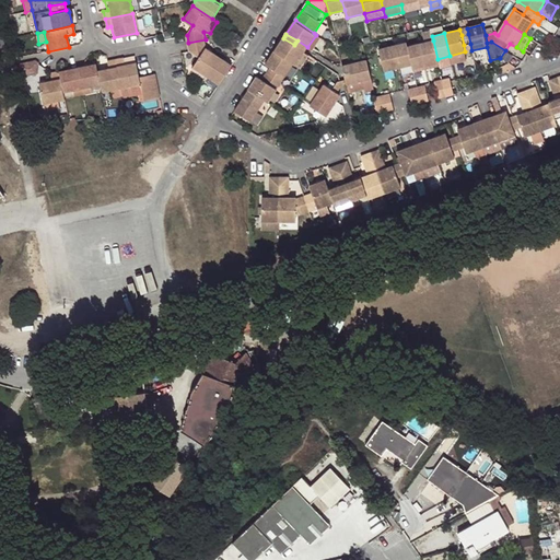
[(307,47),(313,50),(322,37),(316,35),(307,47)]
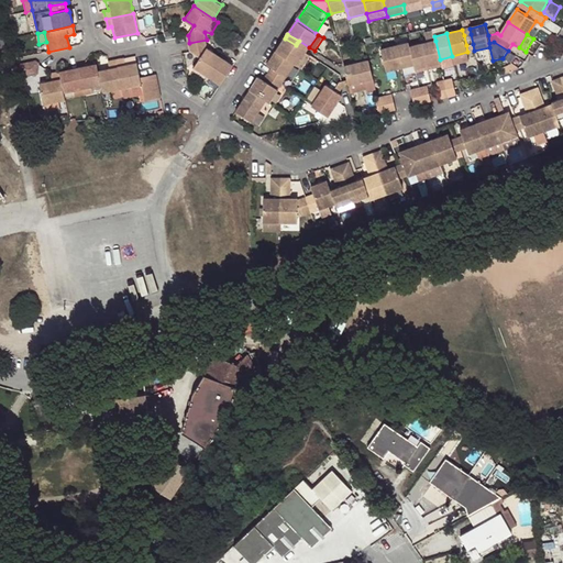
[(306,53),(296,45),(285,39),(277,51),(295,63),(298,65),(306,53)]
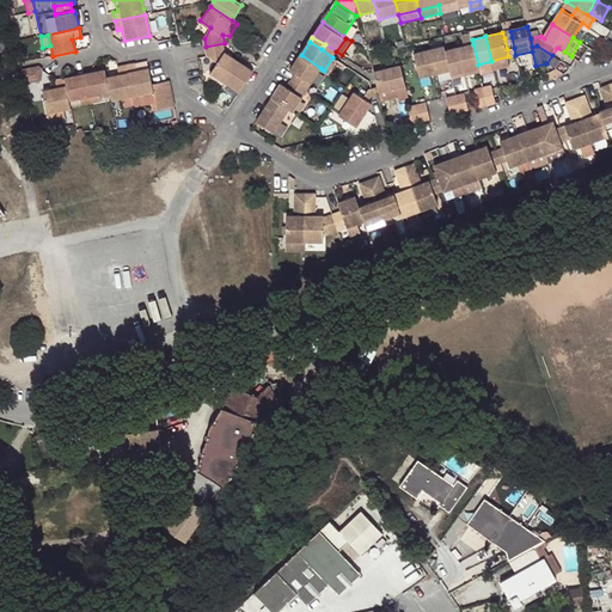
[(218,62),(212,72),(227,83),(240,62),(227,53),(225,43),(206,47),(208,55),(218,62)]
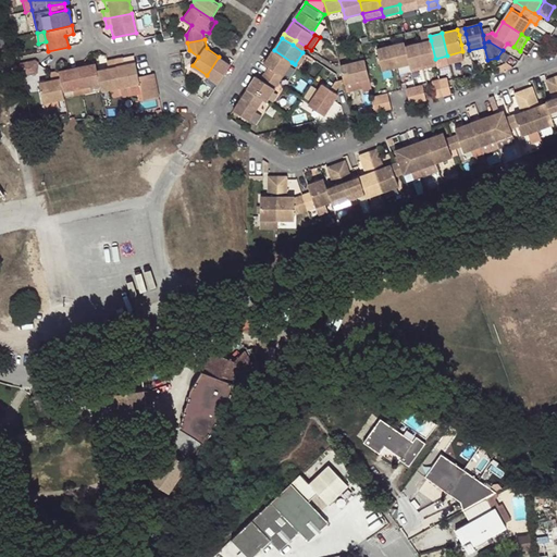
[(305,49),(306,47),(296,40),(294,42),(293,45),(302,52),(305,49)]
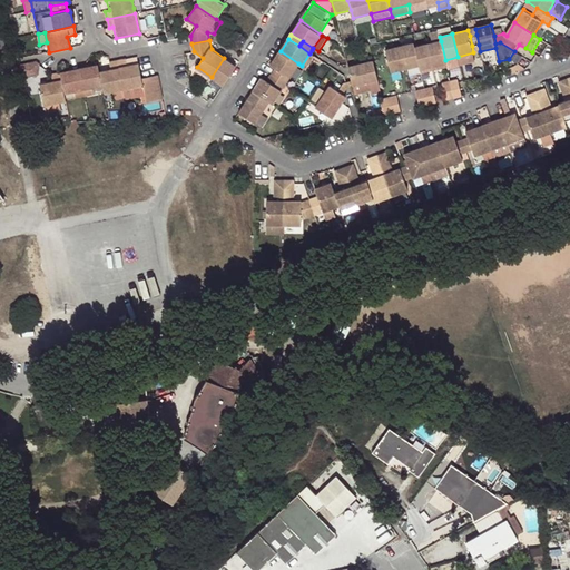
[(428,45),(433,67),(446,64),(445,60),(441,41),(428,45)]
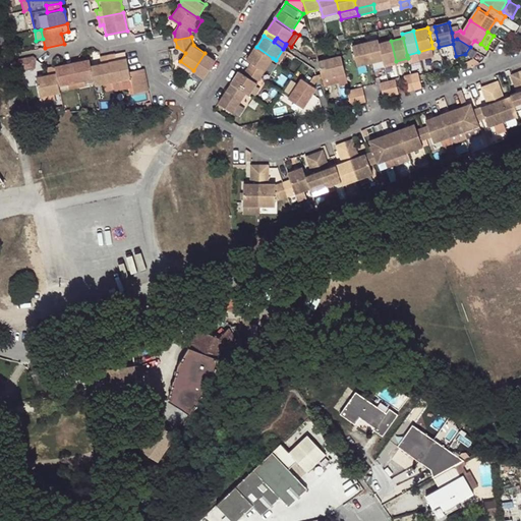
[(380,43),(379,40),(366,42),(371,62),(384,59),(380,43)]
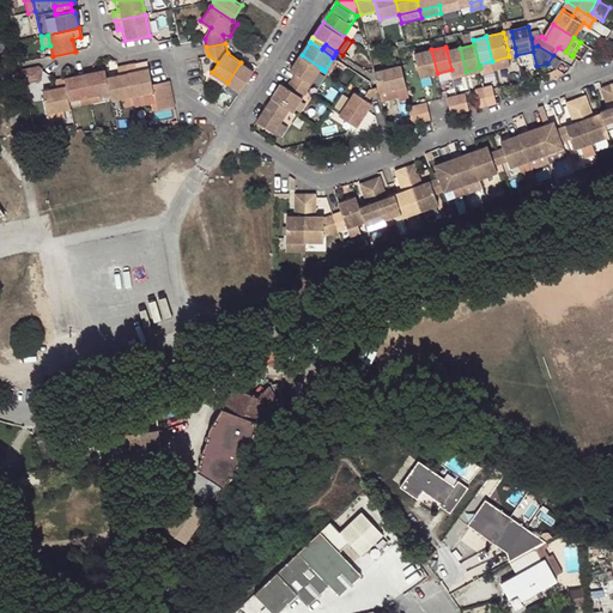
[(453,74),(461,73),(466,72),(460,48),(447,50),(451,70),(453,74)]
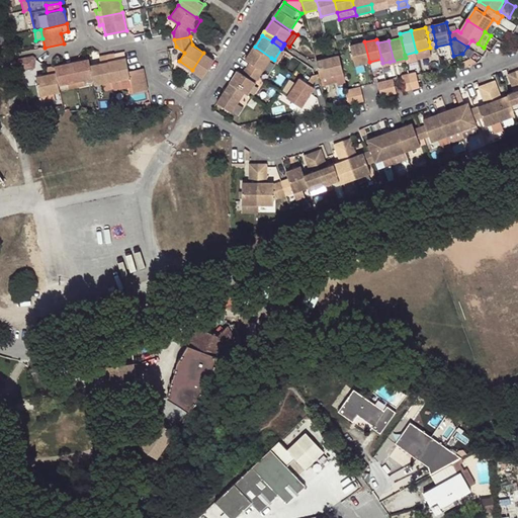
[(351,46),(356,65),(369,62),(364,41),(351,46)]
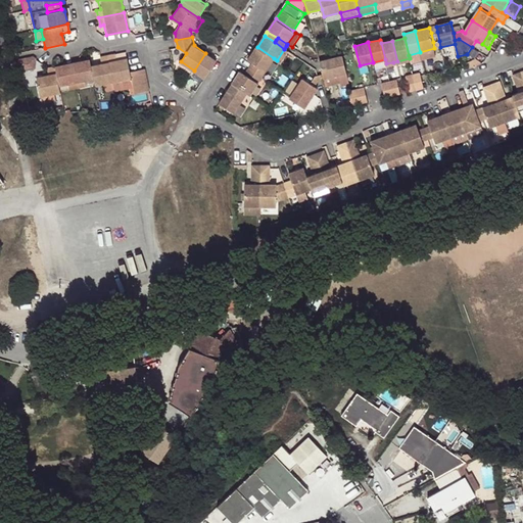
[(250,69),(262,77),(274,58),(257,47),(248,59),(254,63),(250,69)]
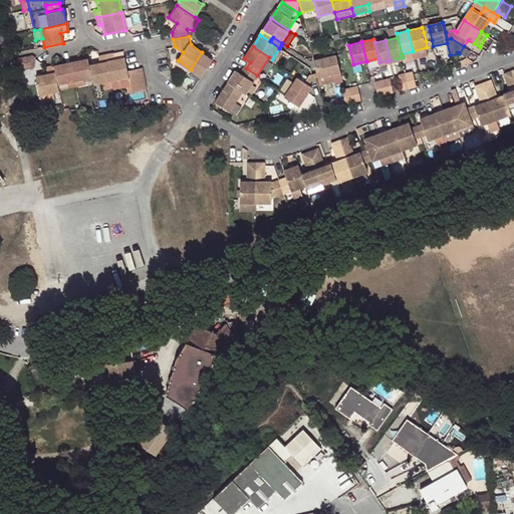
[(415,57),(429,54),(427,47),(413,51),(415,57)]
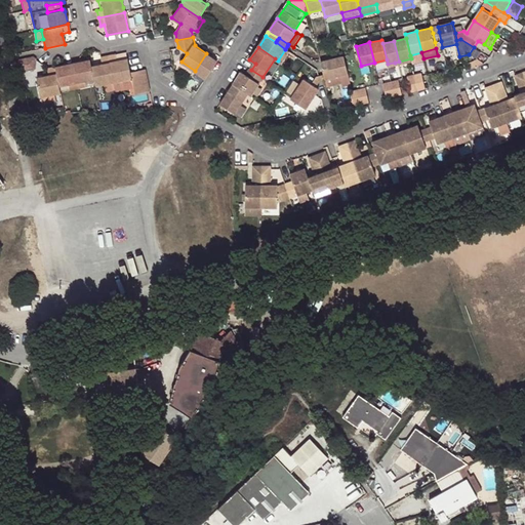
[(290,52),(285,49),(278,61),(283,64),(290,52)]
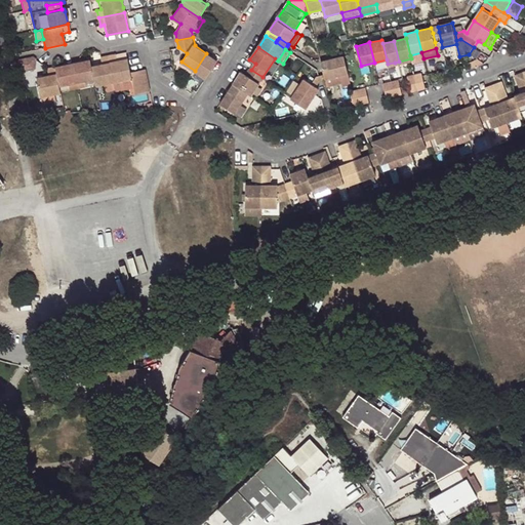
[(423,58),(421,52),(410,55),(411,58),(412,64),(423,61),(423,58)]
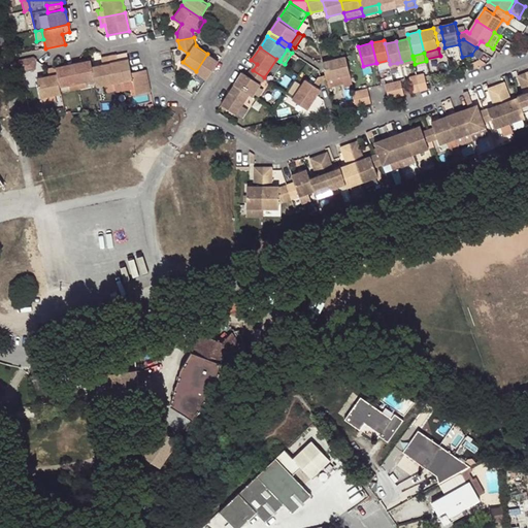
[(207,54),(196,71),(208,79),(220,61),(207,54)]
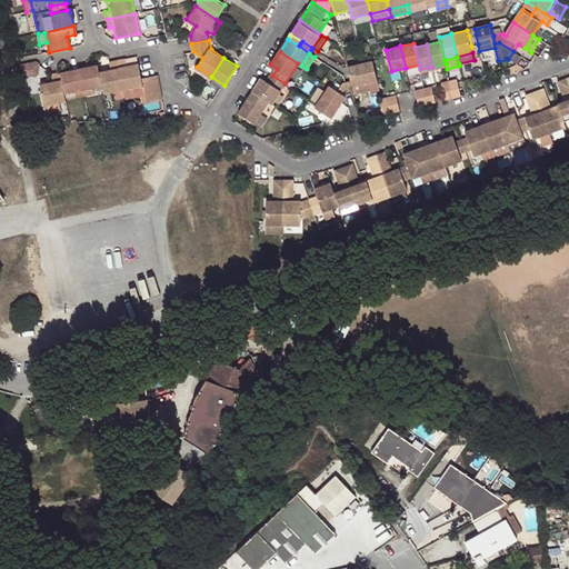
[(126,59),(118,60),(123,89),(133,87),(142,85),(141,79),(140,71),(138,63),(127,66),(126,59)]
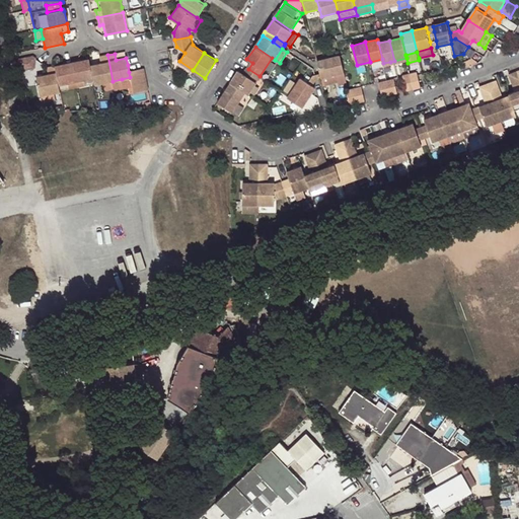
[(103,83),(113,81),(107,55),(99,57),(100,63),(90,66),(93,78),(94,83),(94,85),(103,83)]
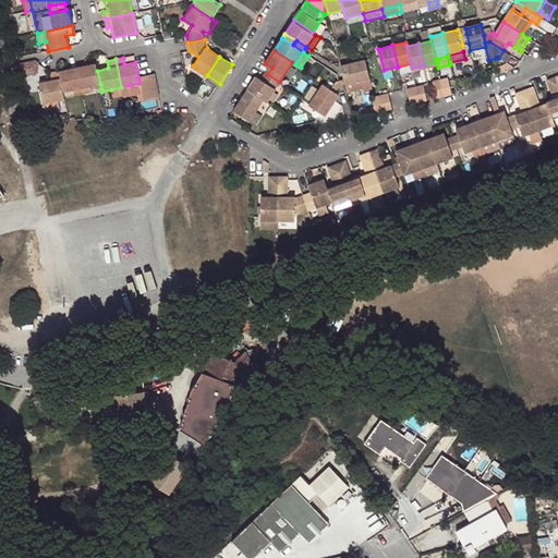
[(371,77),(366,59),(341,64),(344,79),(346,84),(371,77)]
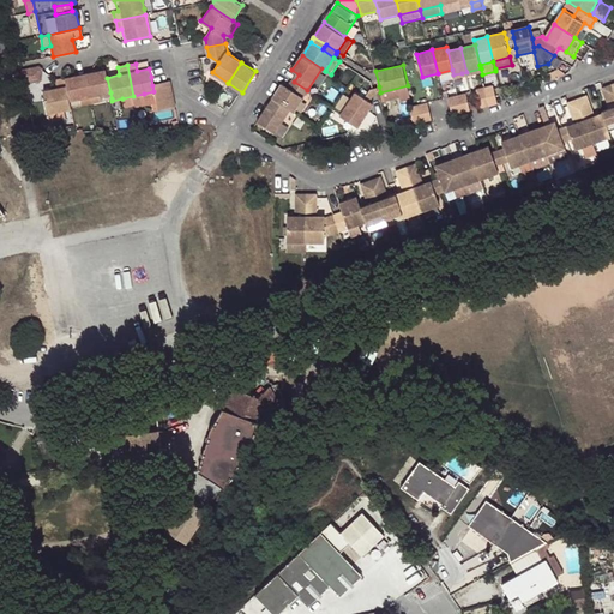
[(24,80),(36,77),(34,68),(22,71),(24,80)]
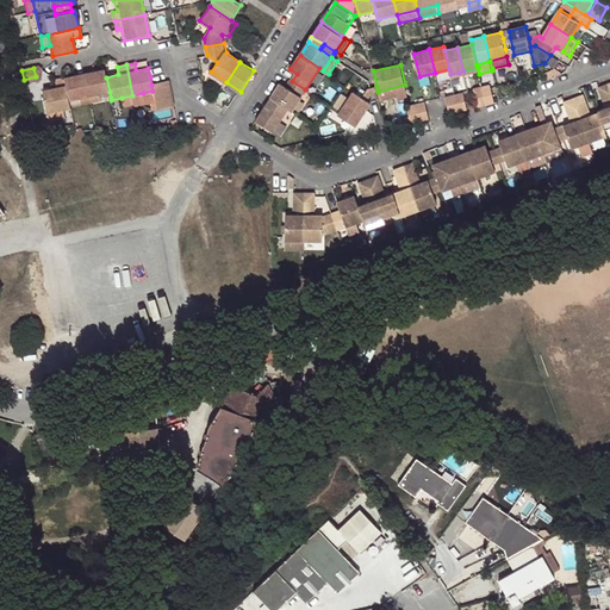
[(89,101),(99,100),(98,93),(110,92),(106,78),(105,69),(93,72),(85,73),(89,101)]
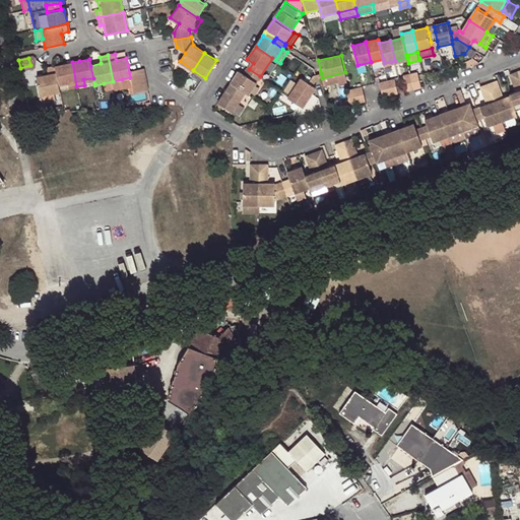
[(384,63),(383,59),(371,62),(373,71),(385,69),(384,63)]
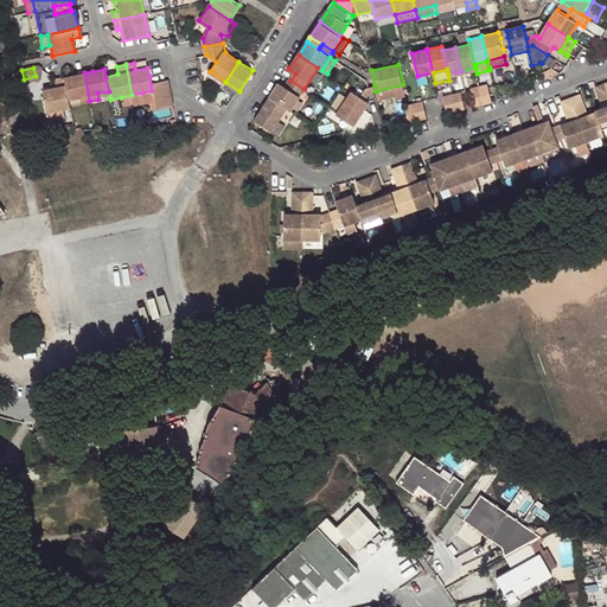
[(80,103),(89,101),(84,72),(75,75),(64,77),(69,98),(78,96),(80,103)]
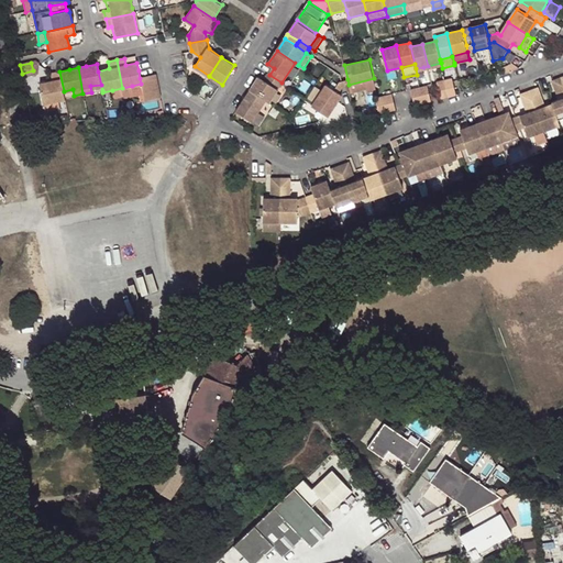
[(418,78),(426,77),(423,67),(416,68),(417,75),(418,78)]
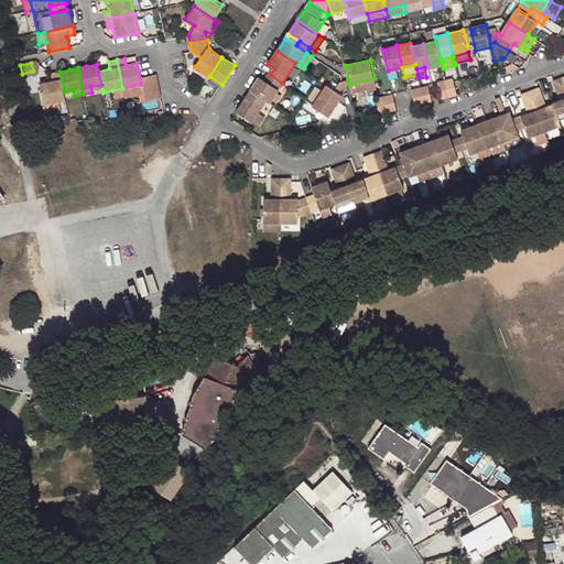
[(43,104),(57,100),(65,99),(64,97),(64,91),(60,72),(51,73),(52,80),(39,84),(43,104)]
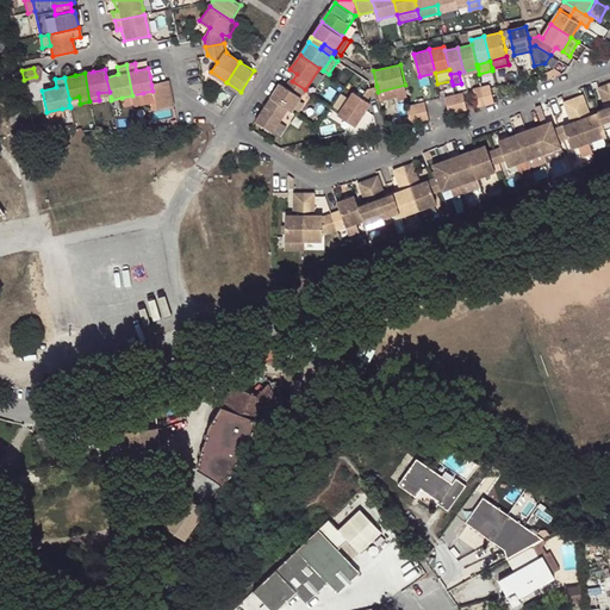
[(170,89),(169,81),(151,85),(153,91),(154,93),(170,89)]
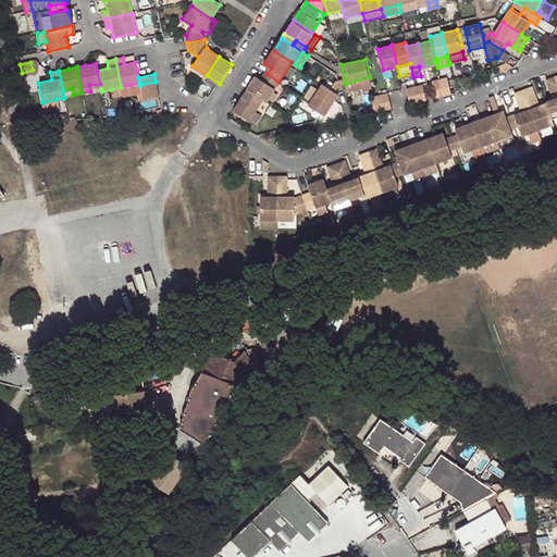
[(257,76),(248,89),(263,99),(265,101),(279,82),(267,74),(262,79),(257,76)]
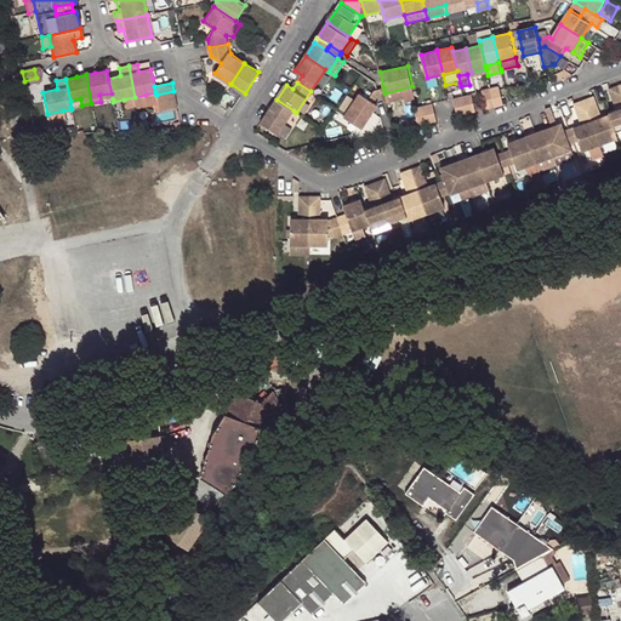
[(607,87),(613,106),(620,102),(620,96),(616,84),(607,87)]
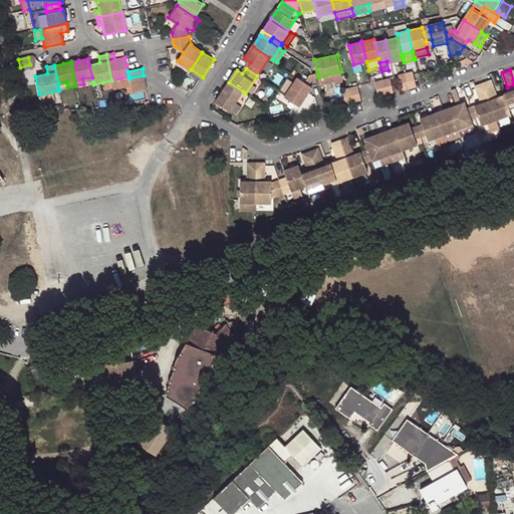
[(341,71),(318,77),(320,85),(335,81),(335,84),(343,82),(341,71)]
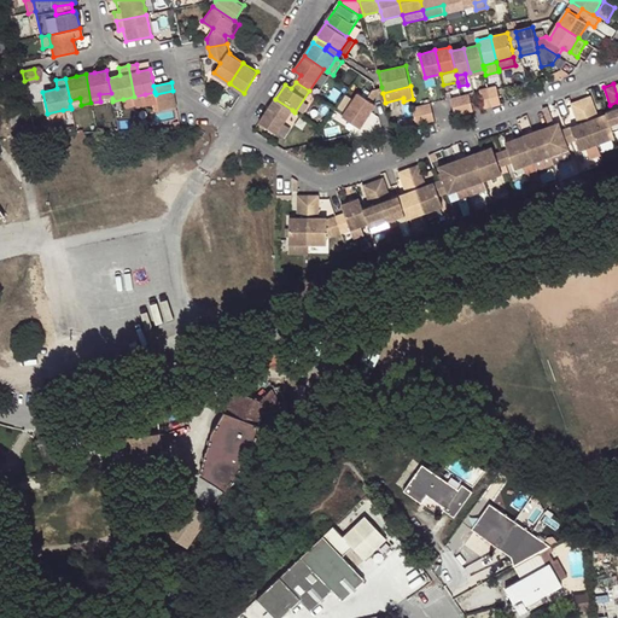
[(496,86),(489,88),(493,106),(501,105),(497,91),(496,86)]
